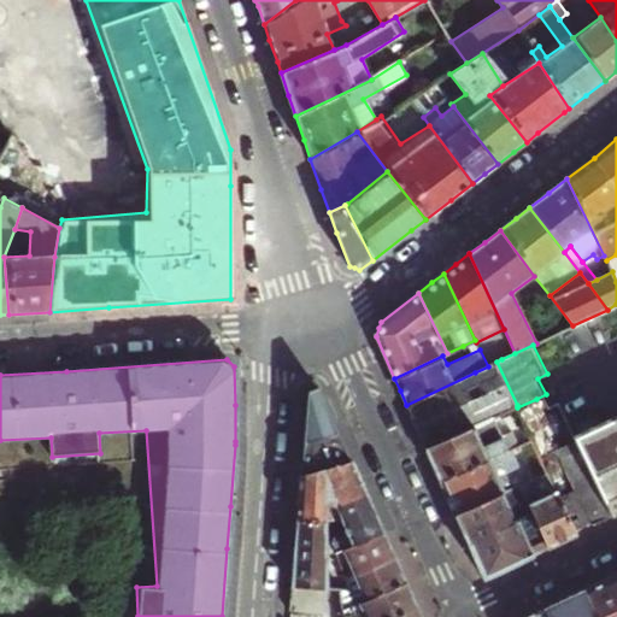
[(413,423),(424,447),(495,415),(517,405),(497,362),(488,366),(475,372),(406,405),(413,423)]
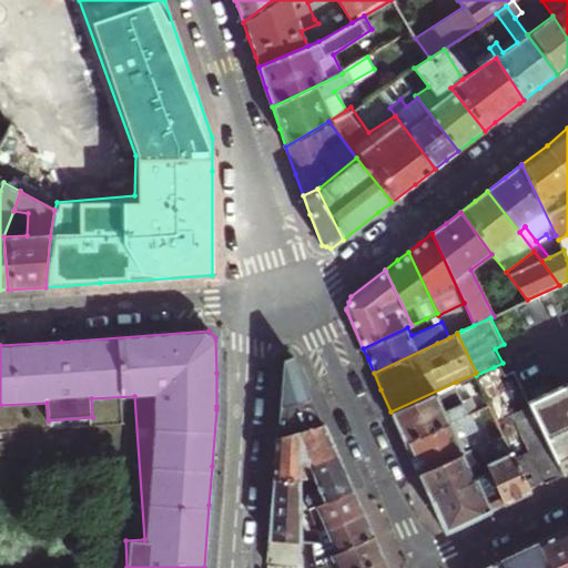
[(283,359),(281,397),(308,392),(293,356),(283,359)]
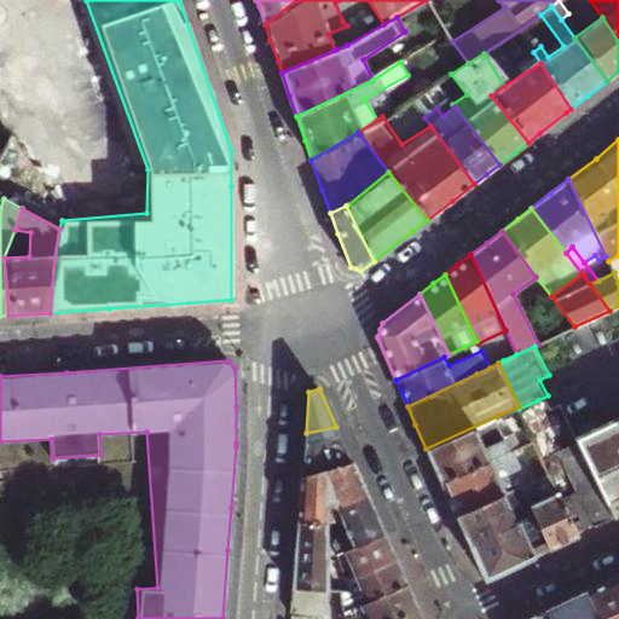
[(563,452),(538,400),(519,409),(534,440),(541,453),(550,473),(579,534),(599,526),(617,518),(582,444),(563,452)]
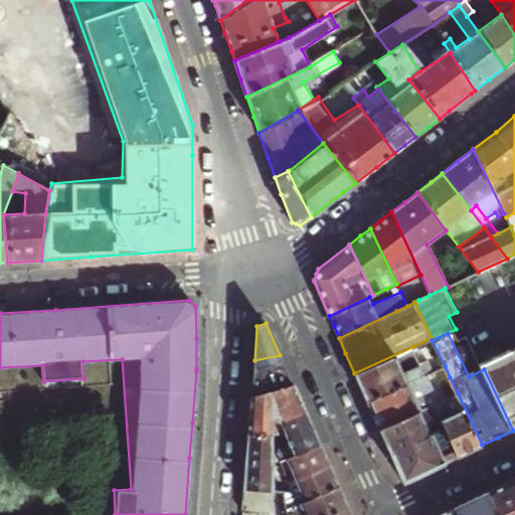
[(359,384),(366,401),(427,373),(435,370),(430,358),(420,362),(413,346),(354,373),(359,384)]
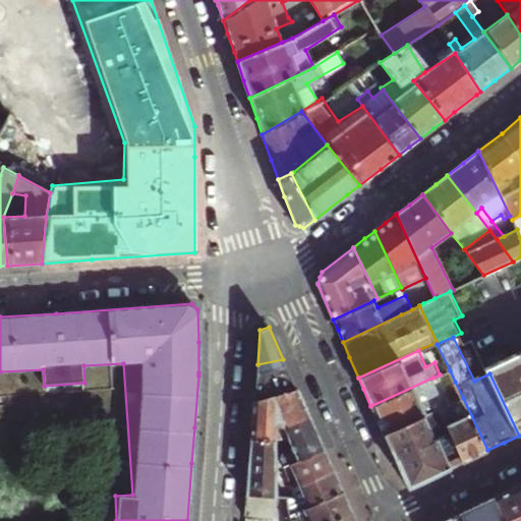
[(489,373),(519,436),(520,435),(520,350),(485,366),(489,373)]
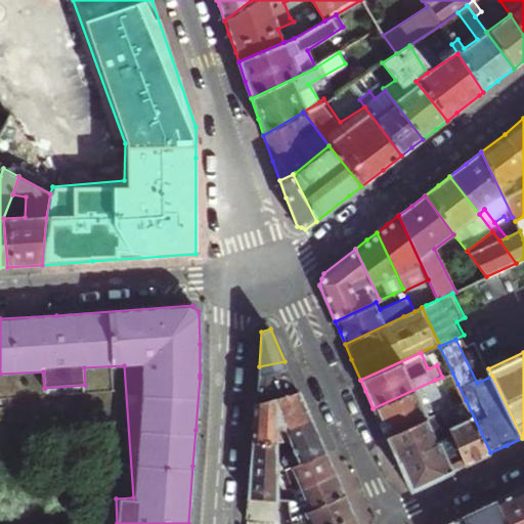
[(259,366),(256,404),(298,392),(292,377),(285,361),(259,366)]
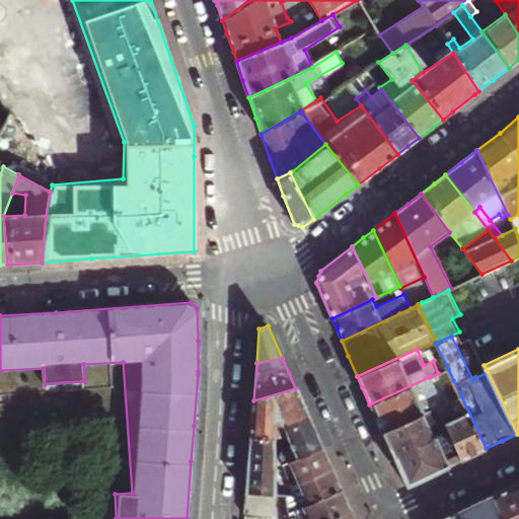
[(375,418),(382,432),(436,408),(438,406),(444,404),(431,376),(369,404),(375,418)]
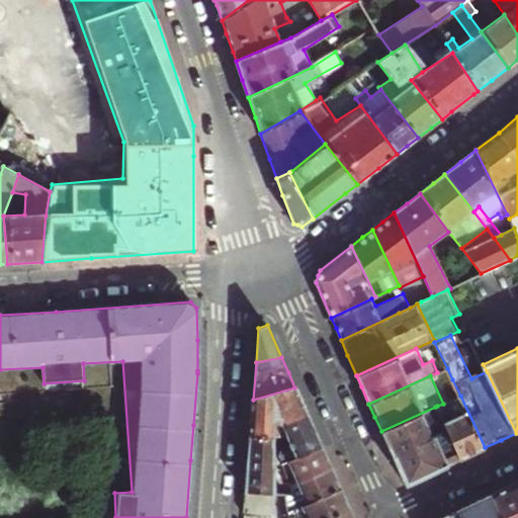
[(253,400),(250,437),(275,440),(277,425),(283,424),(289,436),(312,426),(304,409),(294,387),(253,400)]
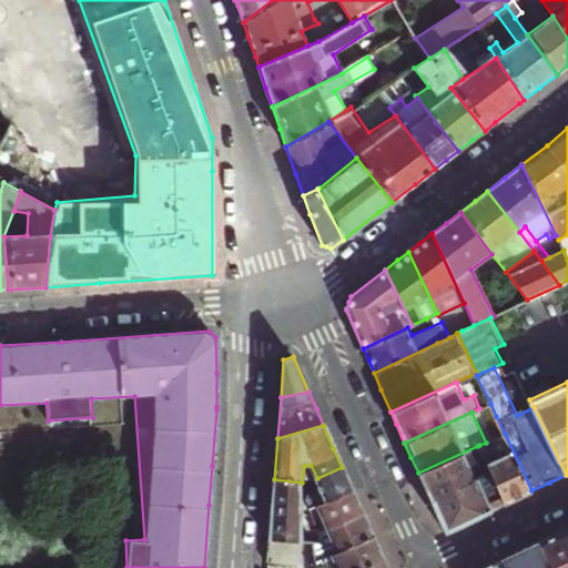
[(531,490),(505,434),(486,443),(479,445),(483,454),(487,465),(490,472),(506,504),(518,497),(531,490)]
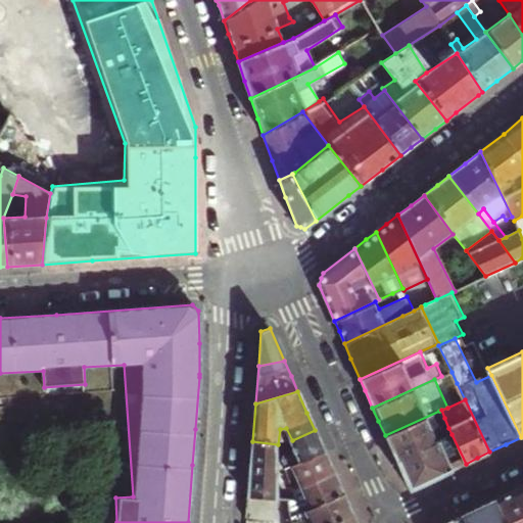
[(391,449),(395,460),(452,434),(448,428),(444,418),(441,410),(439,411),(385,435),(391,449)]
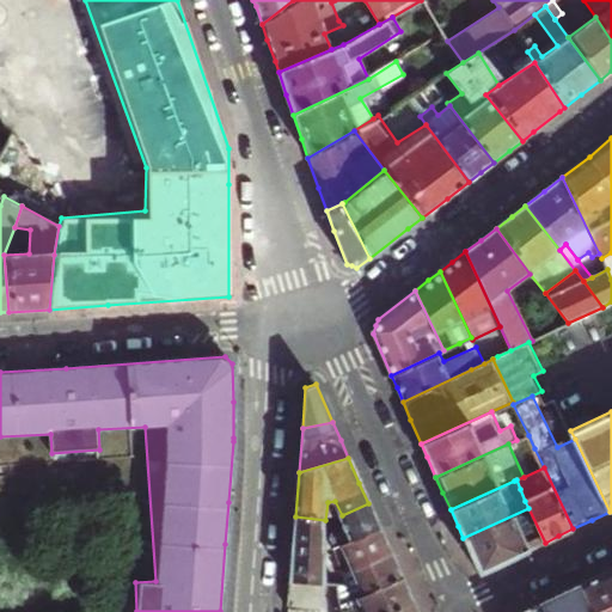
[(342,544),(379,528),(374,516),(368,503),(342,515),(331,520),(336,548),(342,544)]
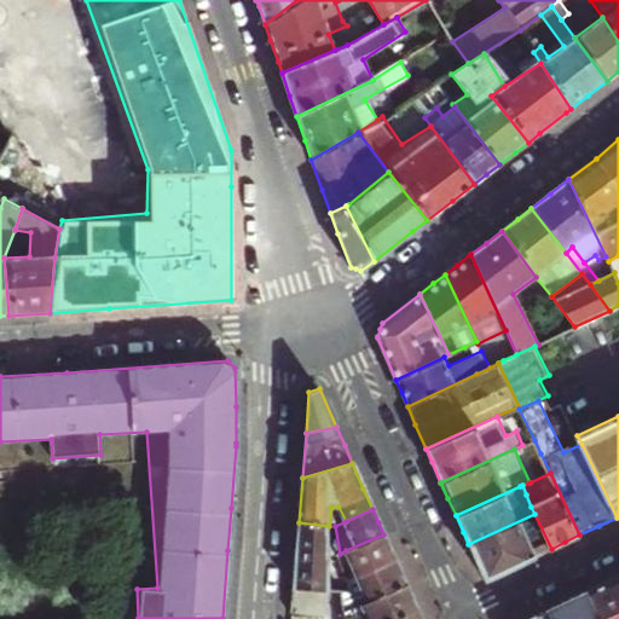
[(534,514),(468,544),(475,561),(484,580),(551,549),(534,514)]
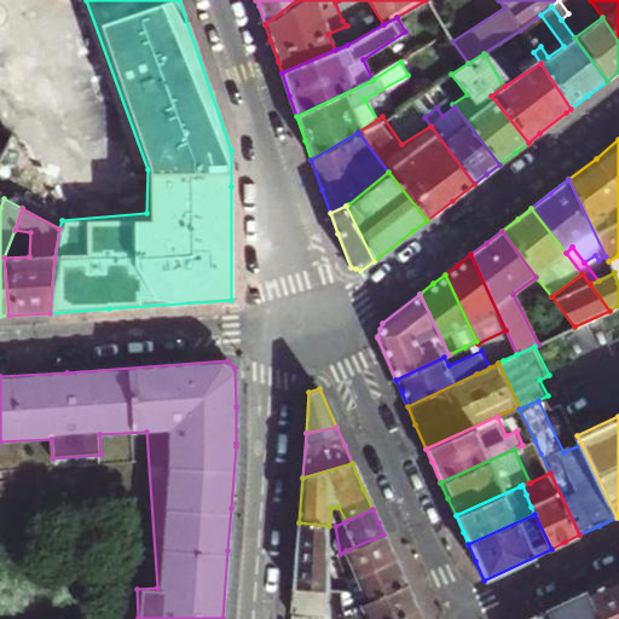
[(329,526),(299,522),(296,553),(294,588),(336,590),(346,590),(345,579),(343,573),(340,554),(335,526),(329,526)]
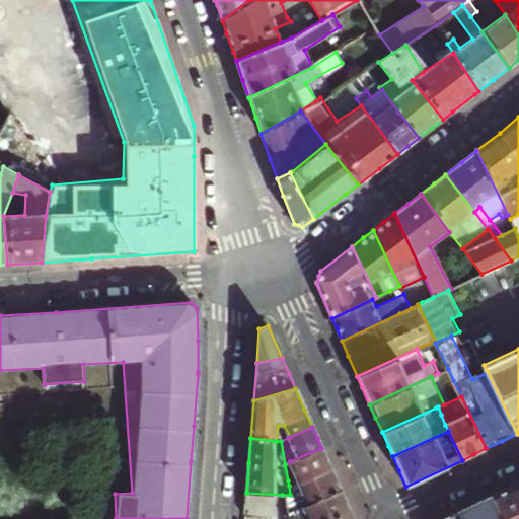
[(326,459),(321,448),(290,461),(296,476),(288,480),(289,486),(296,483),(330,467),(326,459)]
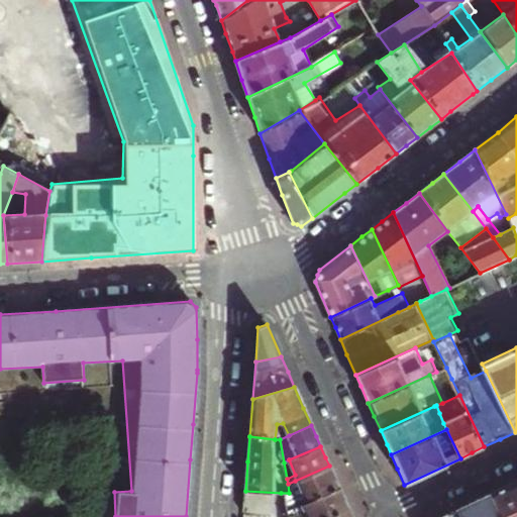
[(335,480),(329,466),(295,481),(301,498),(292,502),(294,509),(339,490),(335,480)]
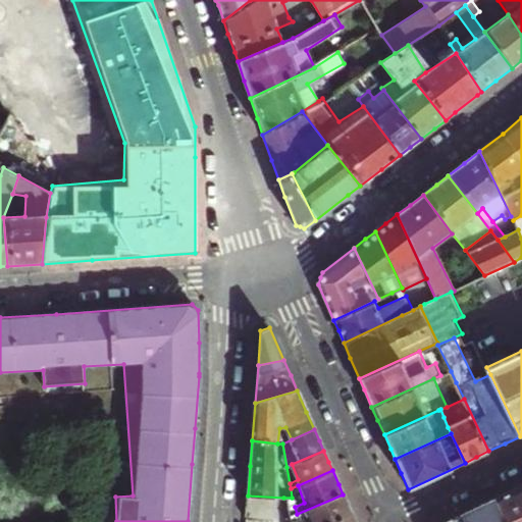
[(521,521),(521,486),(507,494),(492,501),(501,521),(521,521)]
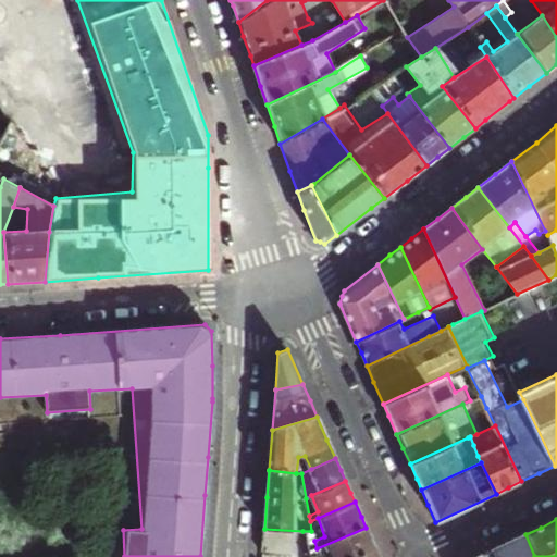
[(366,528),(317,548),(307,553),(308,556),(361,556),(376,551),(371,540),(366,528)]
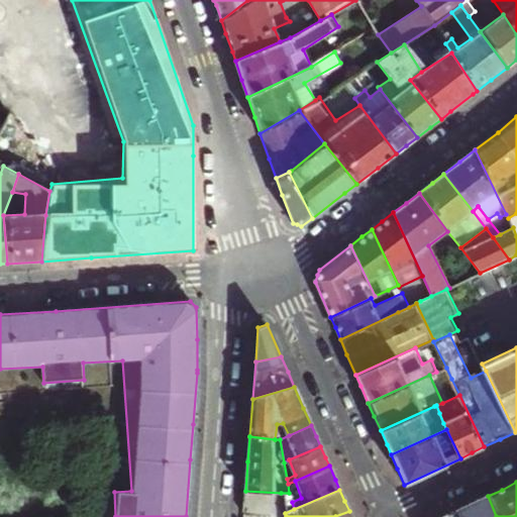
[(496,516),(488,496),(474,503),(455,511),(457,516),(496,516)]
